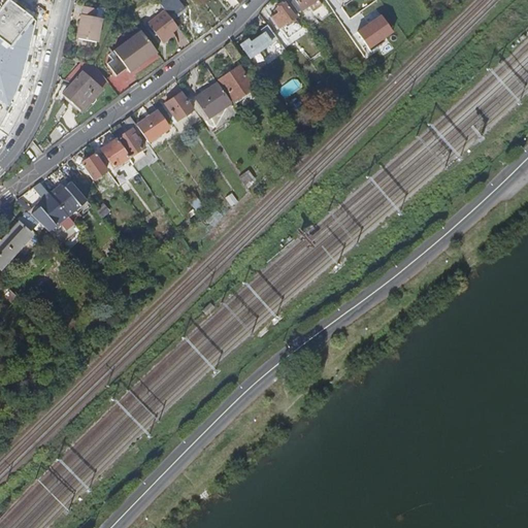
[(0,0),(0,38),(0,39),(19,53),(23,47),(9,37),(12,33),(14,35),(17,34),(21,37),(30,25),(25,22),(30,15),(8,0),(0,0)]
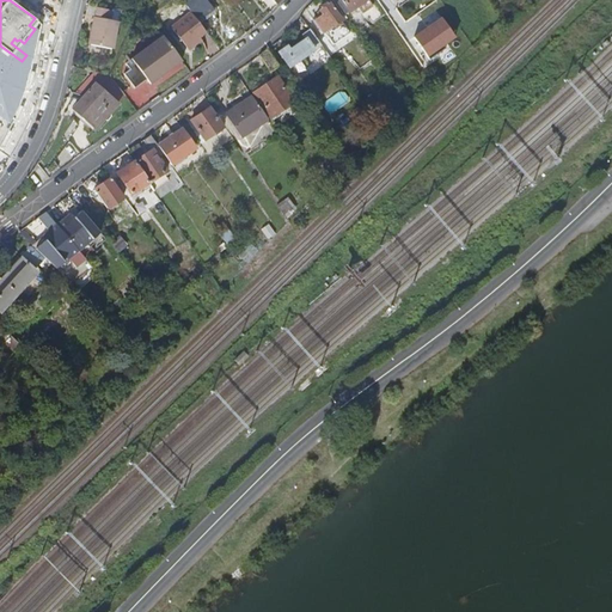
[(191,11),(199,20),(214,10),(207,0),(187,0),(184,2),(191,11)]
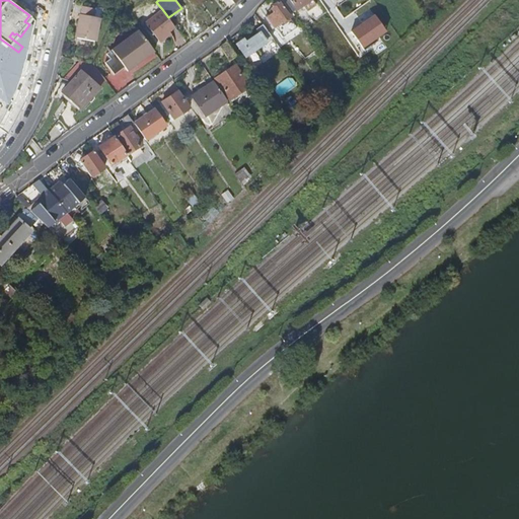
[(283,18),(289,13),(290,12),(281,0),(277,0),(271,4),(273,7),(266,13),(274,24),(283,18)]
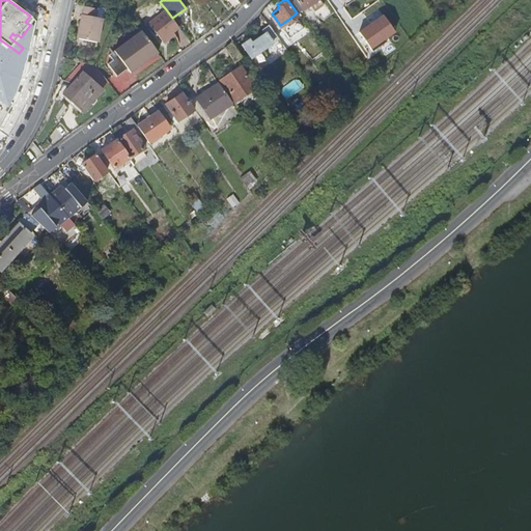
[(289,0),(298,11),(310,3),(313,7),(322,1),(320,0),(289,0)]
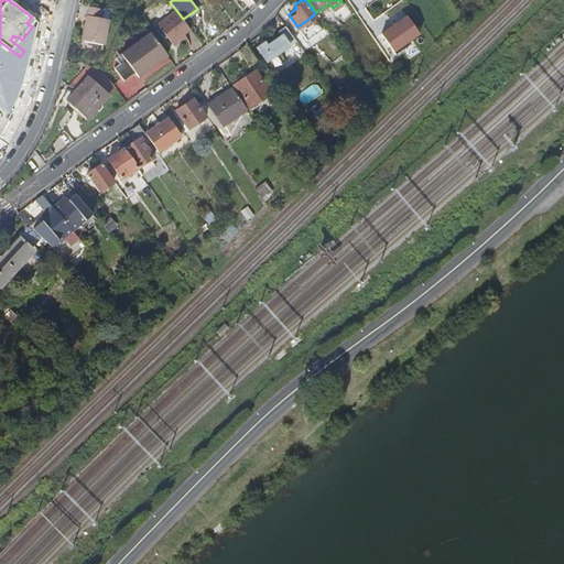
[(190,29),(183,19),(176,10),(158,23),(172,43),(190,29)]
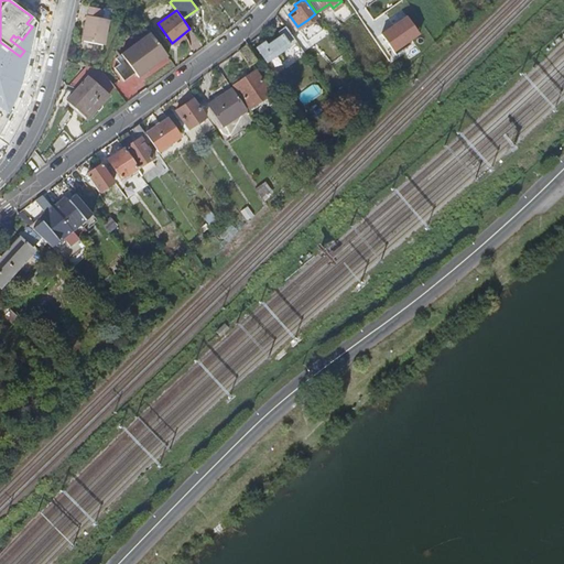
[(83,36),(104,42),(109,18),(88,12),(83,36)]
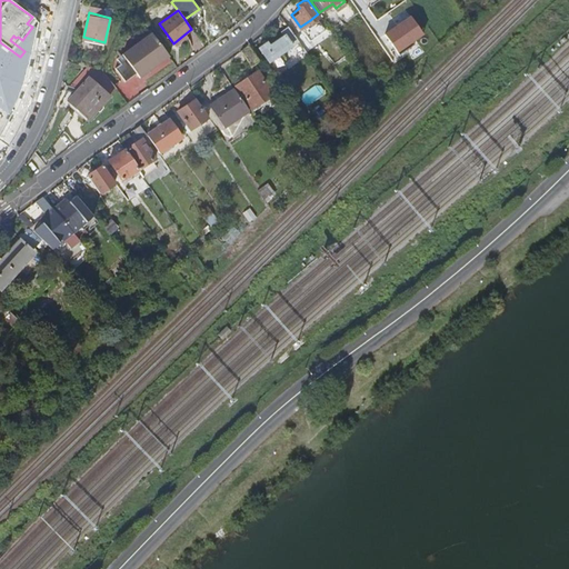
[(421,35),(409,17),(383,35),(398,55),(413,45),(411,41),(421,35)]
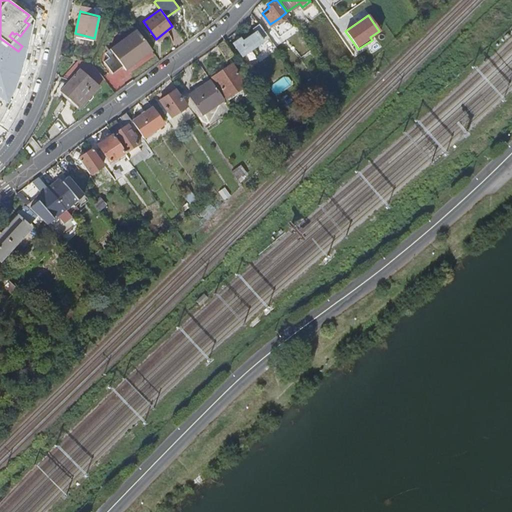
[(42,41),(46,22),(39,27),(37,40),(42,41)]
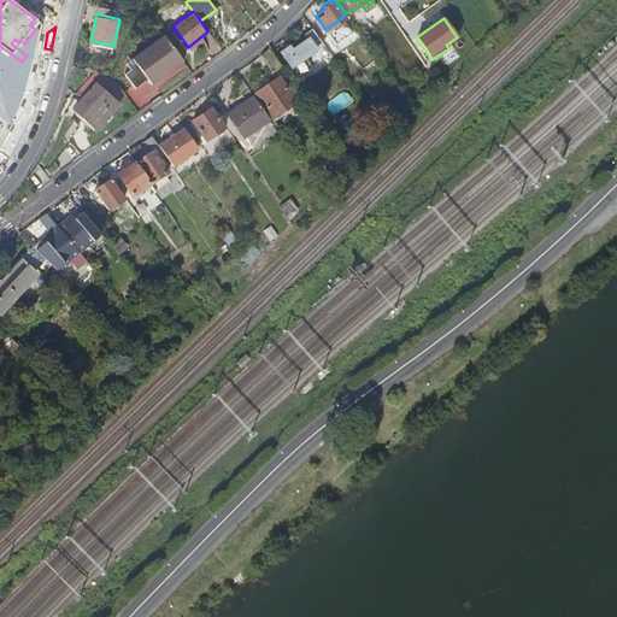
[(323,45),(312,29),(306,34),(307,36),(292,48),(291,45),(281,51),(292,68),(323,45)]
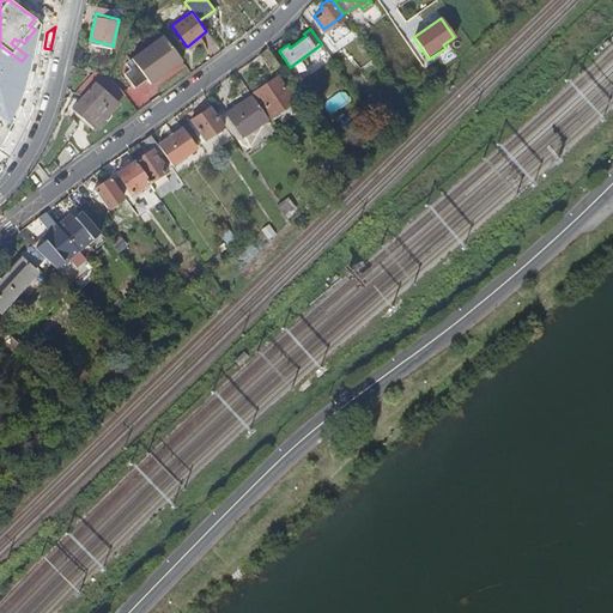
[(150,84),(182,60),(163,35),(132,59),(135,64),(123,73),(135,89),(147,79),(150,84)]
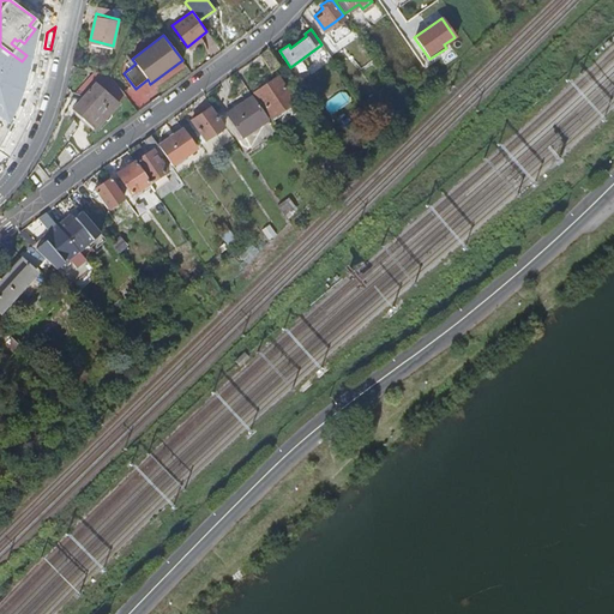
[(268,50),(260,55),(272,72),(281,66),(269,49),(268,50)]
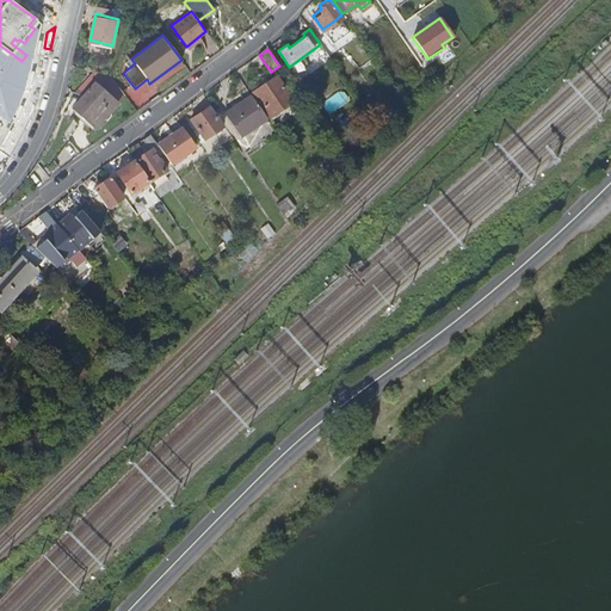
[(34,71),(34,72),(38,65),(30,59),(25,65),(34,71)]
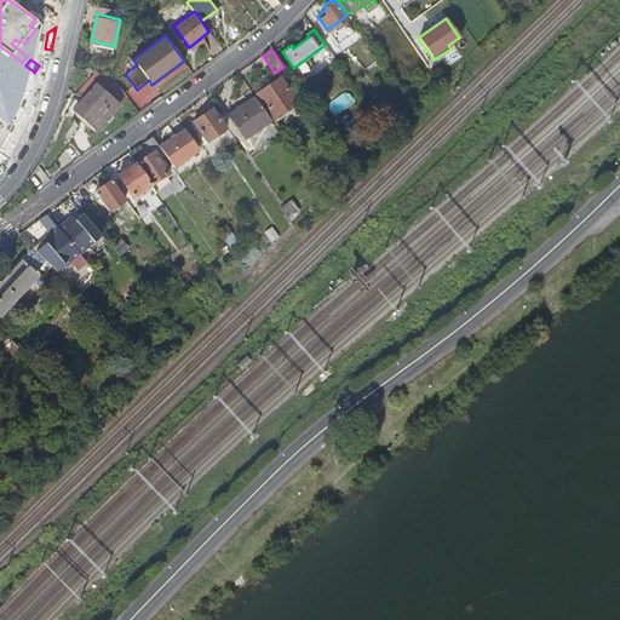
[(0,70),(0,87),(24,98),(29,86),(24,82),(27,73),(4,63),(0,70)]
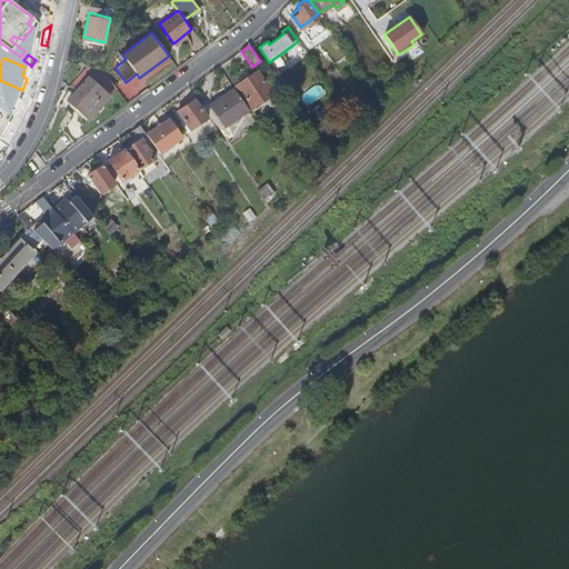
[(38,82),(40,73),(31,67),(31,66),(25,72),(38,82)]
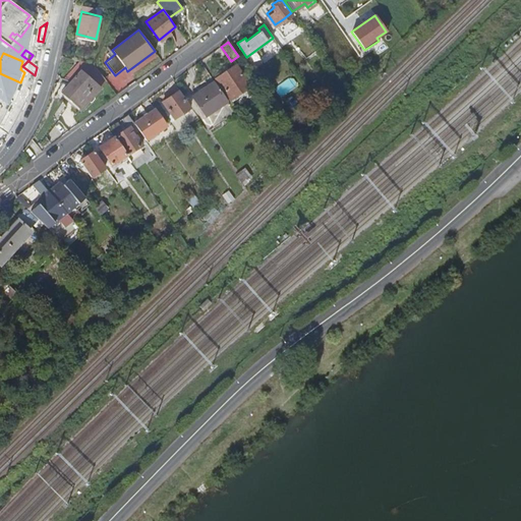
[(106,81),(94,64),(79,61),(64,78),(71,80),(80,70),(83,74),(99,89),(106,81)]
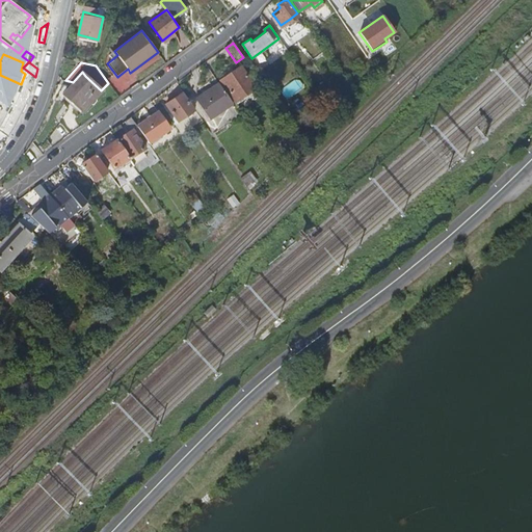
[(236,102),(256,88),(241,67),(221,80),(236,102)]
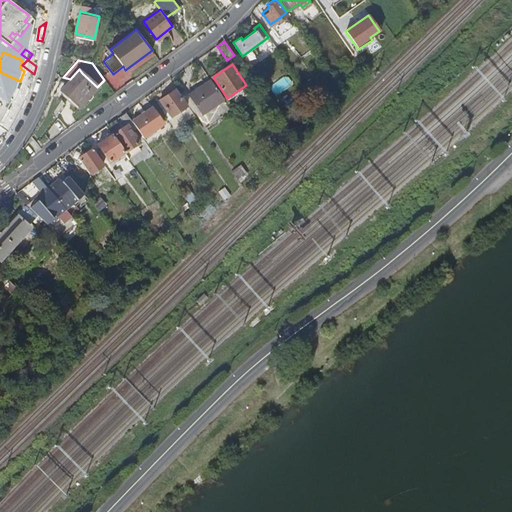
[(79,106),(97,87),(82,73),(79,69),(70,79),(61,89),(79,106)]
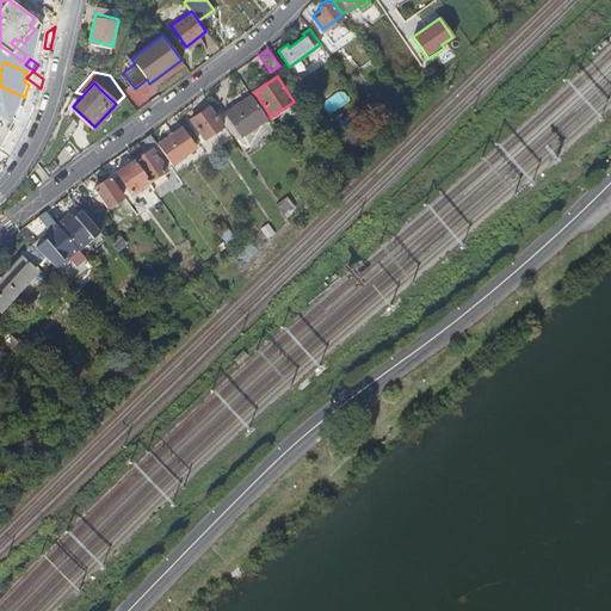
[(401,96),(397,90),(389,94),(394,102),(401,96)]
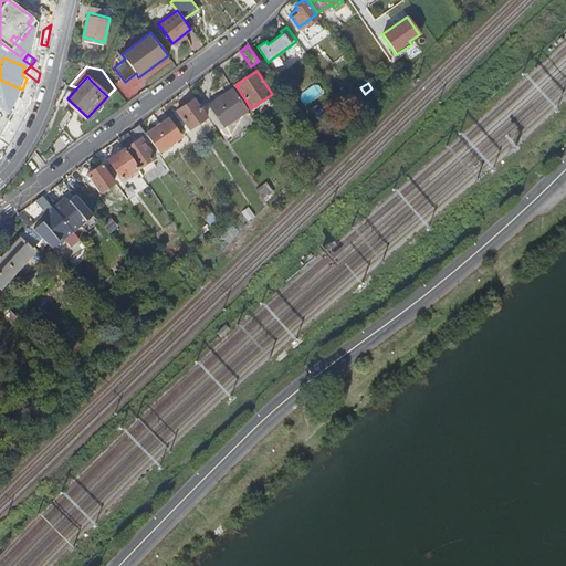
[(377,96),(371,88),(365,94),(371,103),(377,96)]
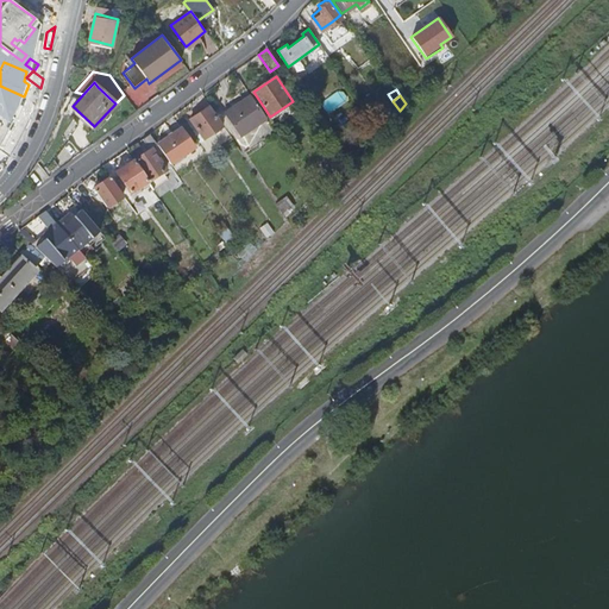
[(265,117),(251,96),(234,108),(233,106),(225,113),(242,137),(250,131),(249,129),(265,117)]
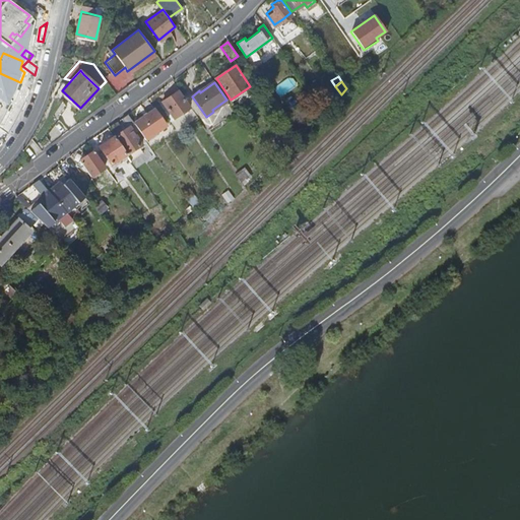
[(0,117),(11,100),(0,90),(0,117)]
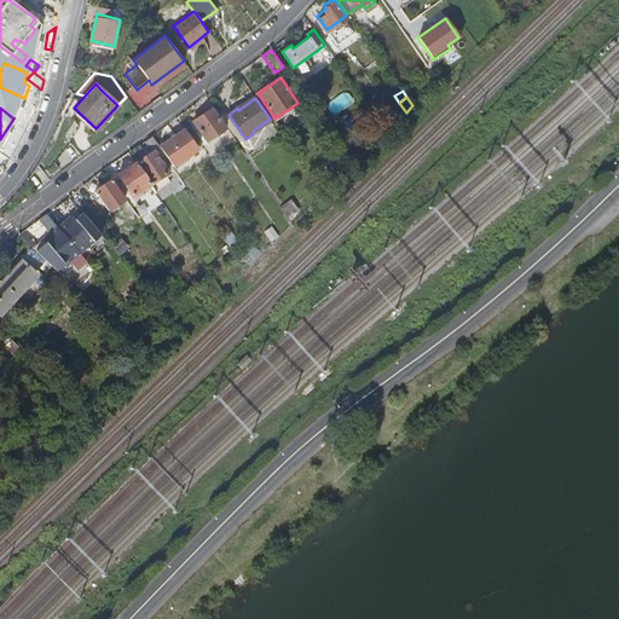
[(224,127),(212,109),(194,121),(206,140),(224,127)]
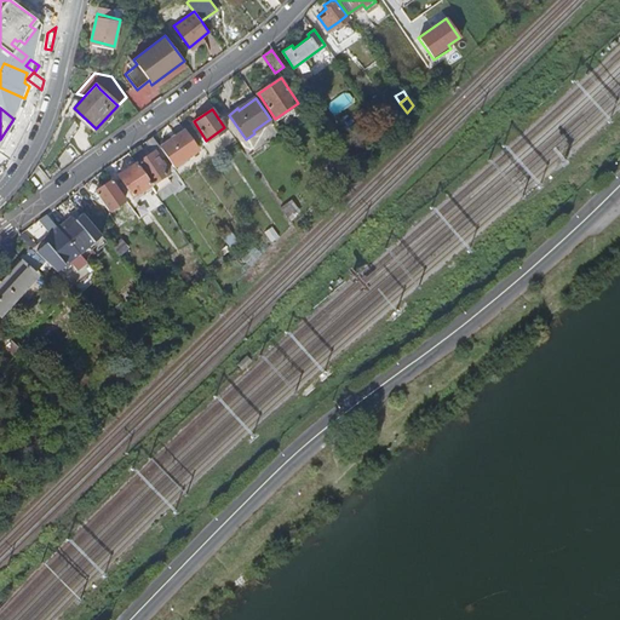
[(233,132),(228,125),(223,128),(228,136),(233,132)]
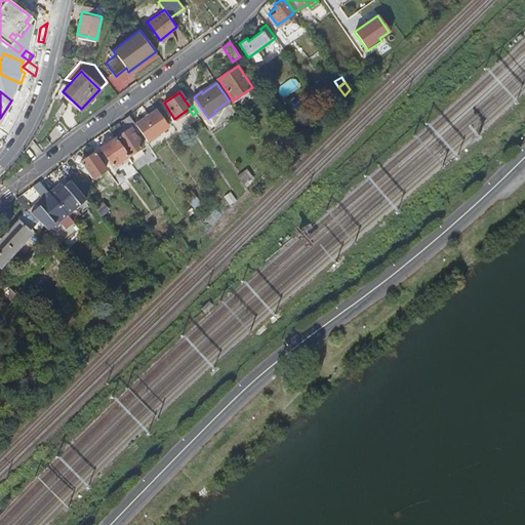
[(134,124),(143,134),(147,142),(167,127),(155,110),(134,124)]
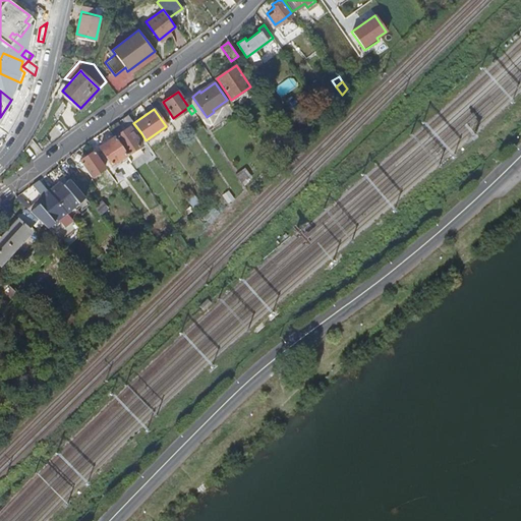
[(127,113),(121,118),(127,127),(114,136),(126,155),(139,146),(134,137),(141,133),(133,123),(127,113)]
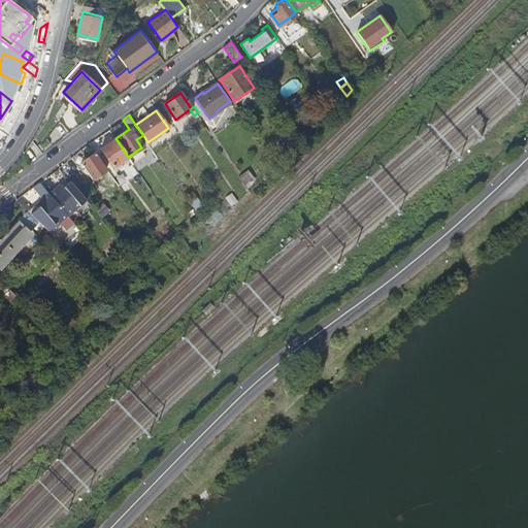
[(95,141),(90,145),(96,155),(97,157),(102,154),(112,168),(128,157),(116,138),(100,149),(95,141)]
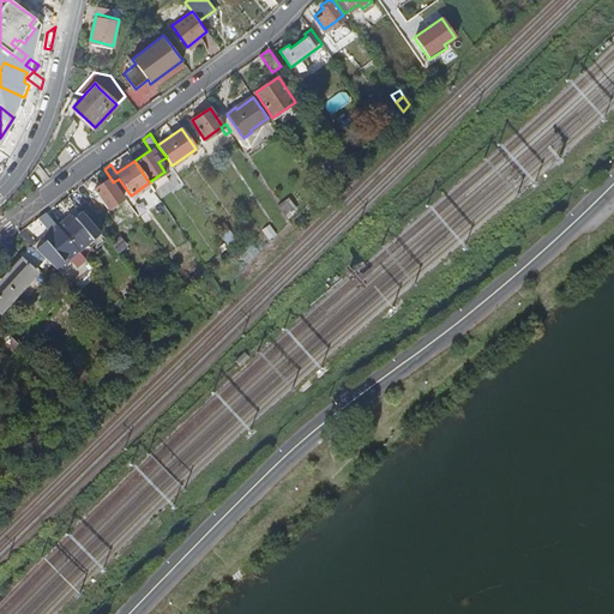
[(125,199),(113,182),(112,180),(95,191),(108,211),(125,199)]
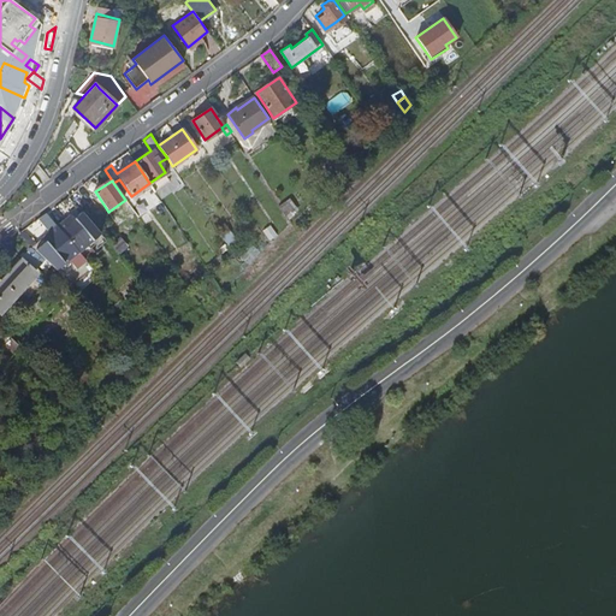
[(100,234),(81,211),(67,223),(64,219),(55,226),(77,253),(100,234)]
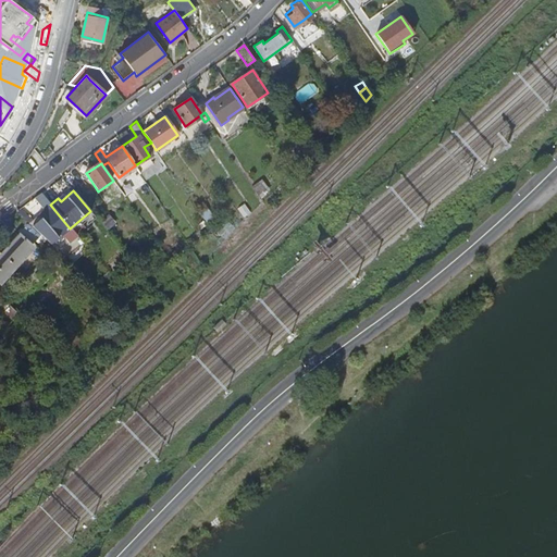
[(70,229),(50,205),(41,194),(34,199),(44,211),(38,215),(40,219),(32,225),(51,244),(62,235),(65,239),(74,233),(70,229)]
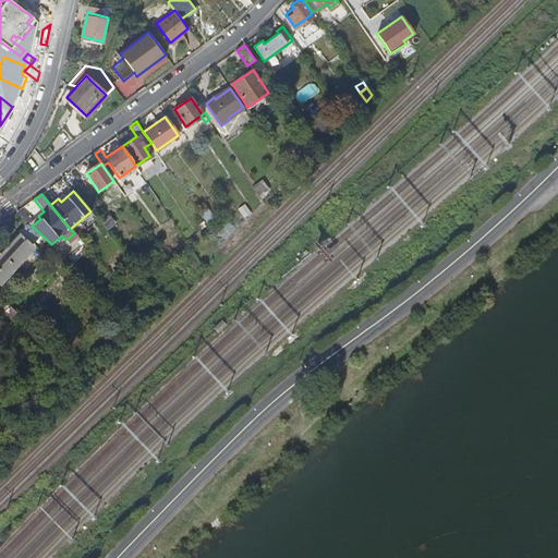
[(40,219),(38,216),(33,220),(21,209),(17,211),(32,226),(40,219)]
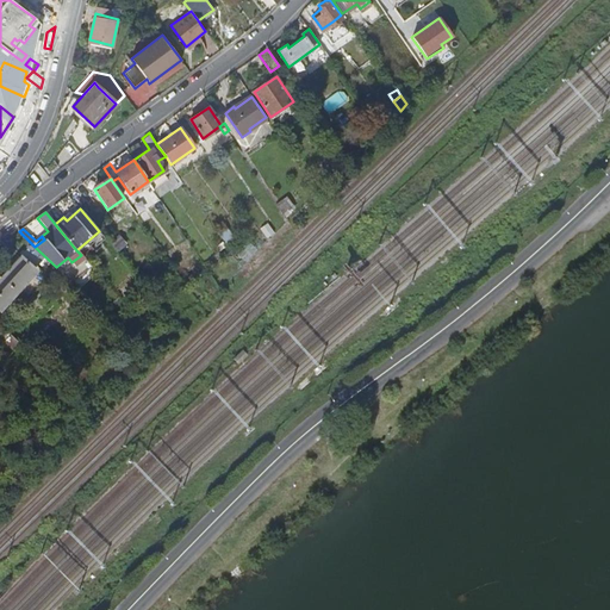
[(0,304),(7,296),(13,302),(42,271),(36,263),(31,268),(19,256),(0,277),(0,304)]
